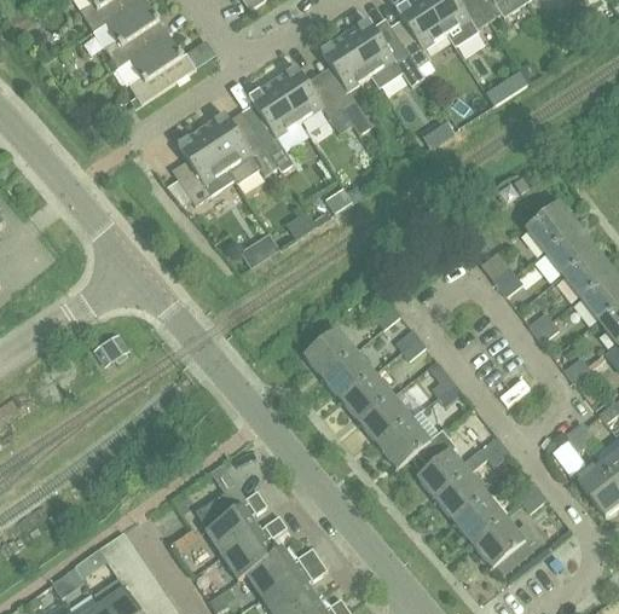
[(91,0),(93,3),(81,11),(94,30),(142,0),(91,0)]
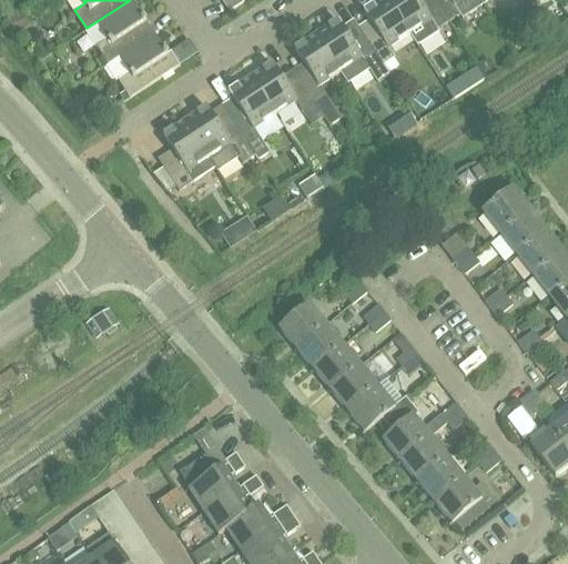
[(146,18),(134,0),(130,0),(87,28),(108,62),(120,54),(119,54),(154,30),(155,31),(158,29),(149,16),(146,18)]
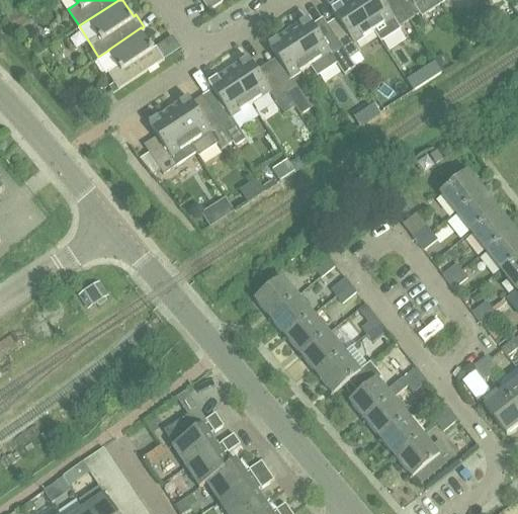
[(374,28),(355,0),(342,0),(332,7),(346,28),(336,35),(350,57),(360,50),(355,40),(373,28),(374,28)]
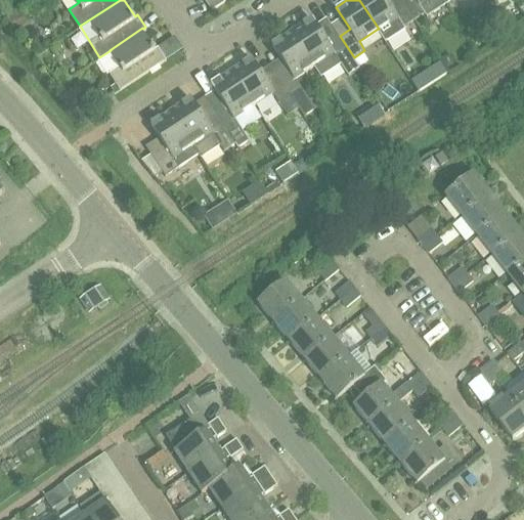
[(359,0),(379,29),(378,29),(385,39),(405,26),(404,24),(415,17),(402,0),(393,0),(390,2),(388,0),(359,0)]
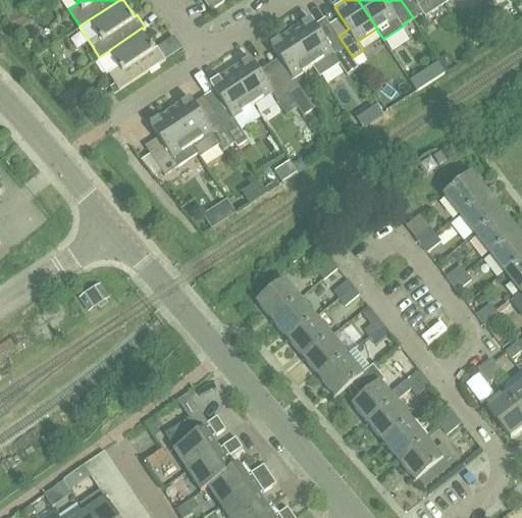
[(446,1),(445,0),(401,0),(413,17),(422,10),(425,14),(446,1)]
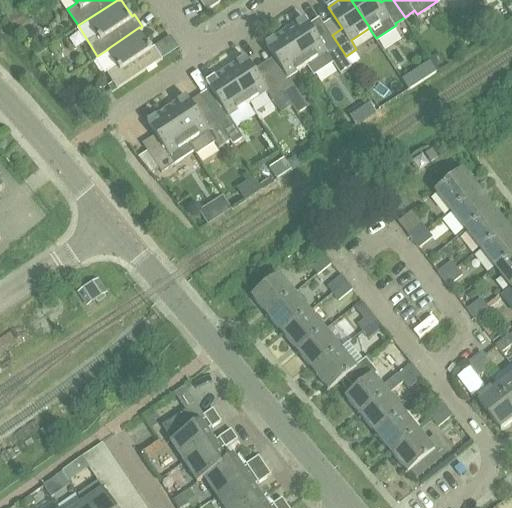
[(22,22),(15,11),(8,16),(15,26),(22,22)]
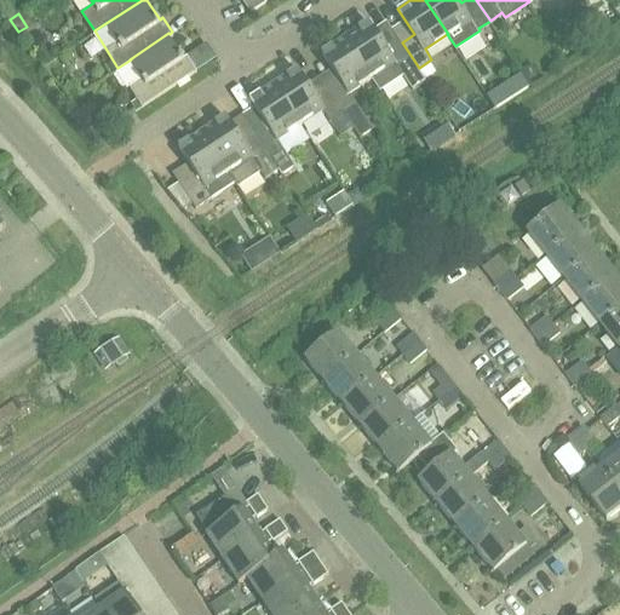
[(369,18),(345,34),(372,75),(395,61),(412,86),(425,78),(419,68),(402,42),(397,36),(386,44),(369,18)]
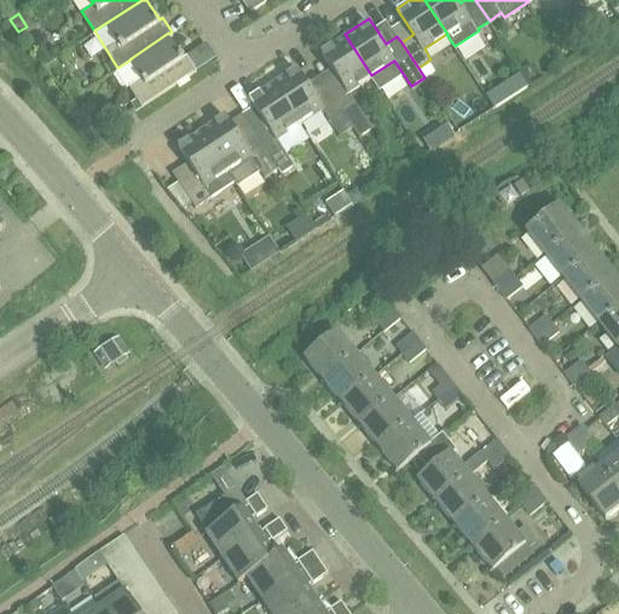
[(129,59),(131,59),(142,76),(128,84),(142,104),(196,68),(186,53),(183,56),(169,34),(168,33),(129,59)]
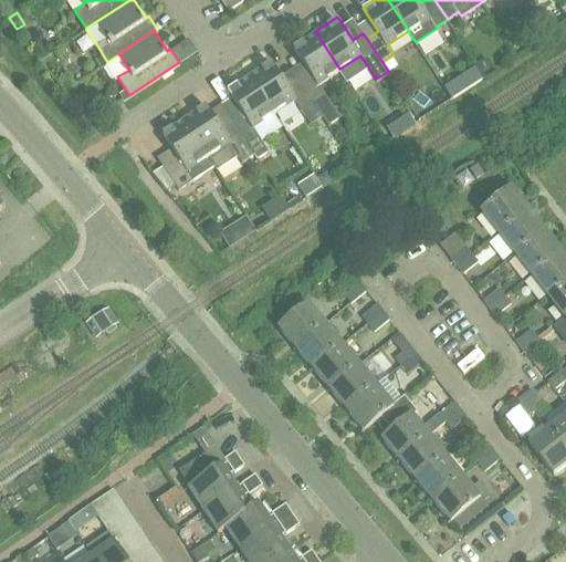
[(339,69),(315,31),(293,45),(308,69),(297,76),(323,114),(328,123),(341,115),(320,82),(339,69)]
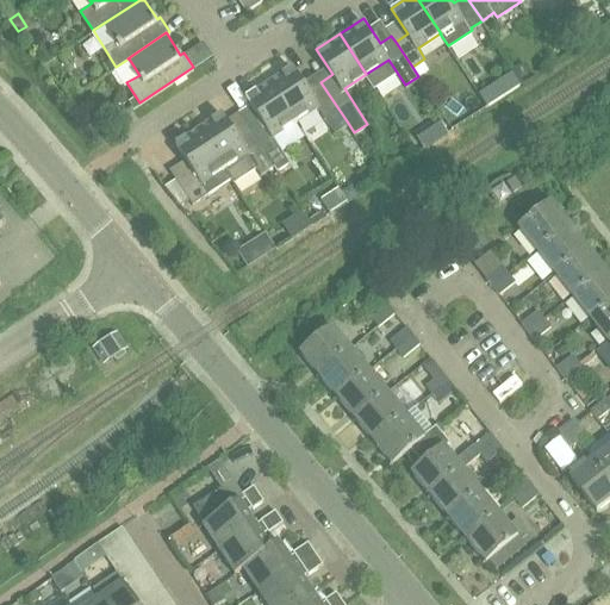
[(348,123),(321,82),(309,89),(292,64),(269,80),(296,120),(318,106),(335,131),(348,123)]
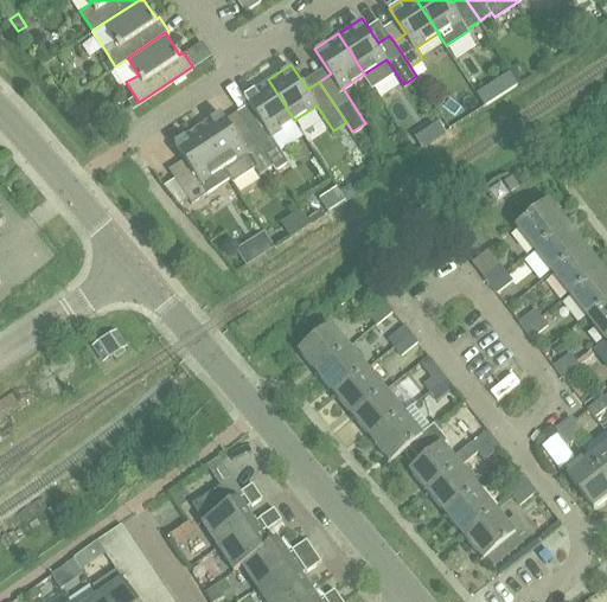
[(294,120),(268,79),(244,95),(261,120),(249,127),(273,164),(275,168),(288,160),(272,134),(294,120)]
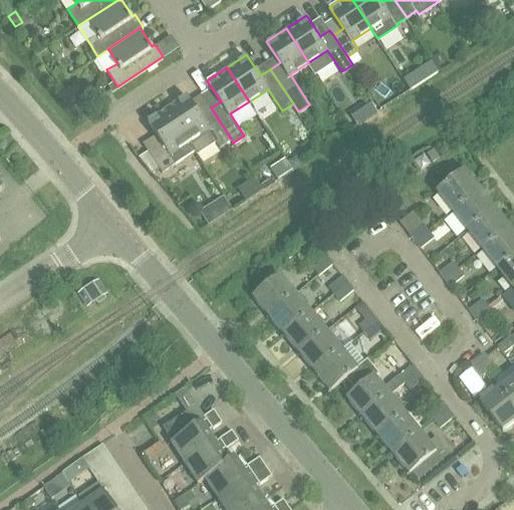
[(231,139),(211,107),(201,114),(187,93),(168,106),(195,149),(196,149),(198,152),(216,140),(220,146),(231,139)]
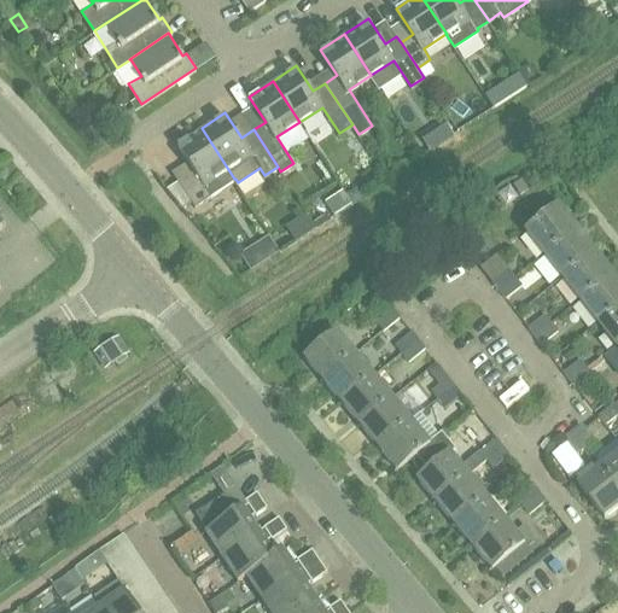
[(234,179),(202,128),(178,144),(194,169),(178,179),(192,200),(194,205),(234,179)]
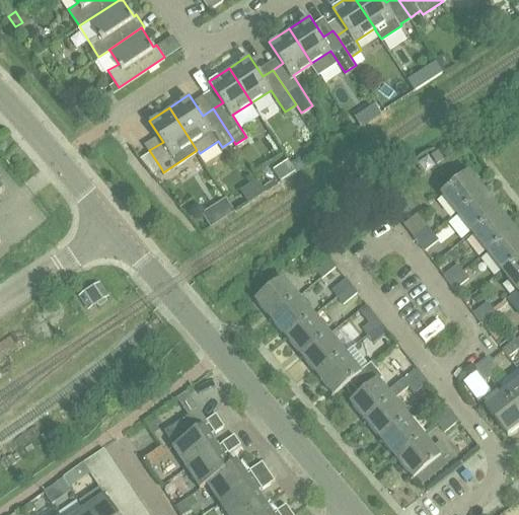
[(149,150),(140,157),(153,172),(161,168),(149,150)]
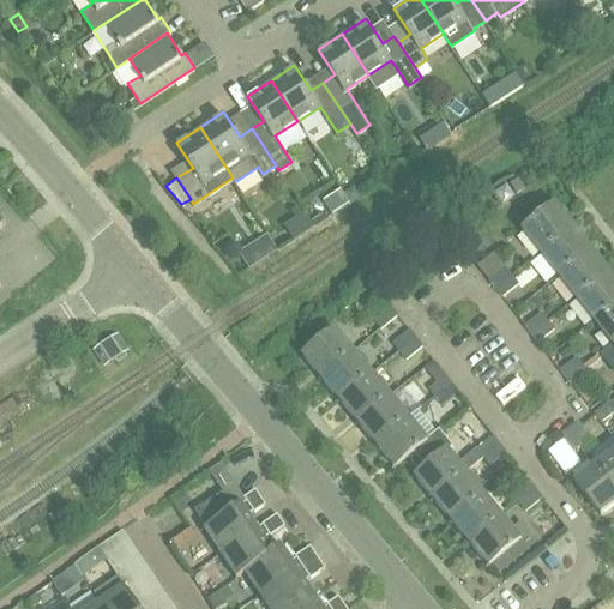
[(541,249),(573,224),(555,200),(522,227),(541,249)]
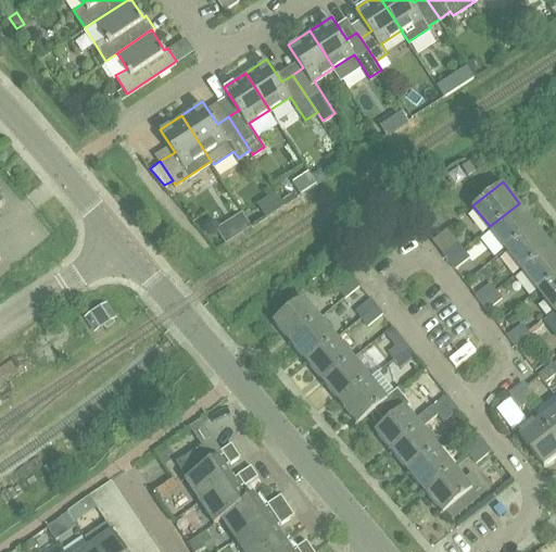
[(519,203),(490,226),(506,247),(535,223),(519,203)]
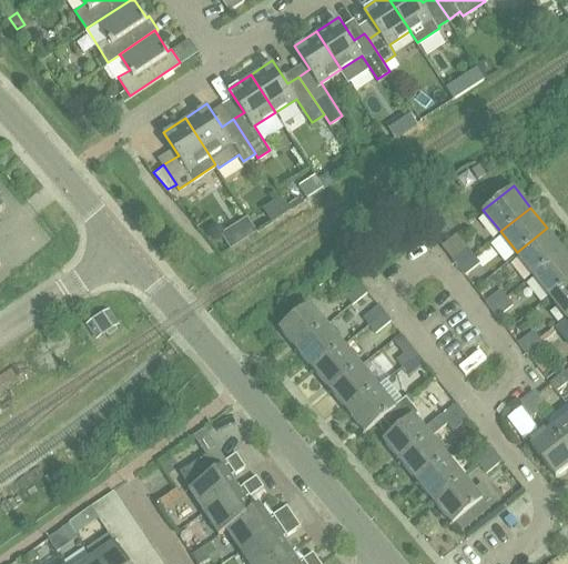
[(564,249),(547,228),(517,252),(533,273),(564,249)]
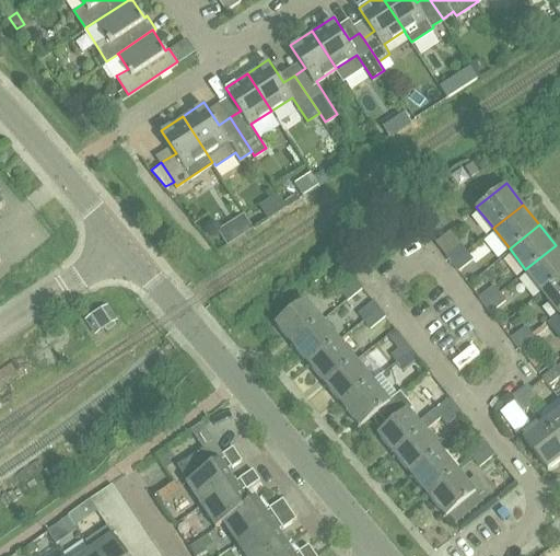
[(451,261),(452,261),(467,248),(452,229),(454,228),(452,226),(435,239),(446,252),(445,253),(451,261)]
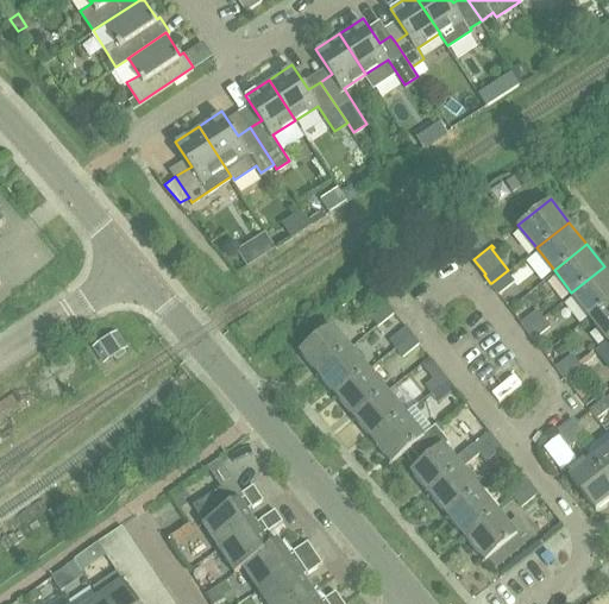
[(608,299),(608,272),(604,266),(571,293),(589,315),(608,299)]
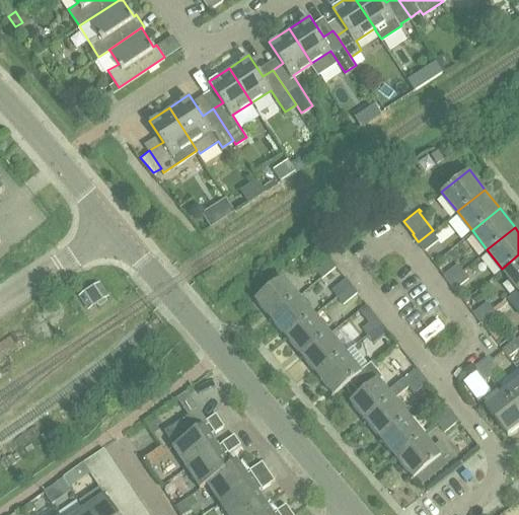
[(439,237),(433,230),(419,241),(424,249),(439,237)]
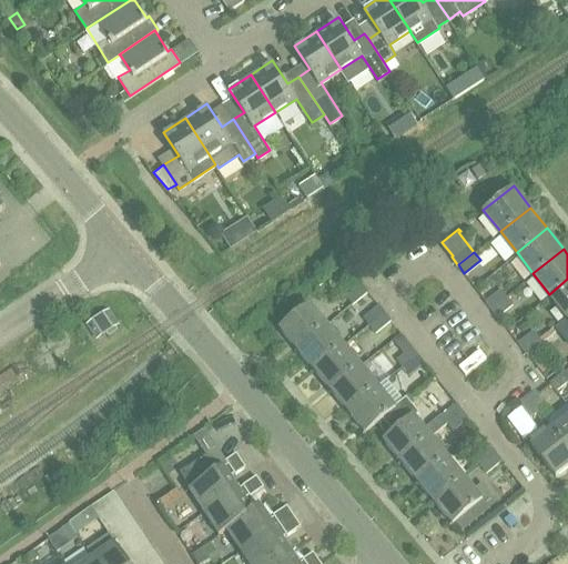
[(567,313),(567,279),(549,294),(566,315),(567,313)]
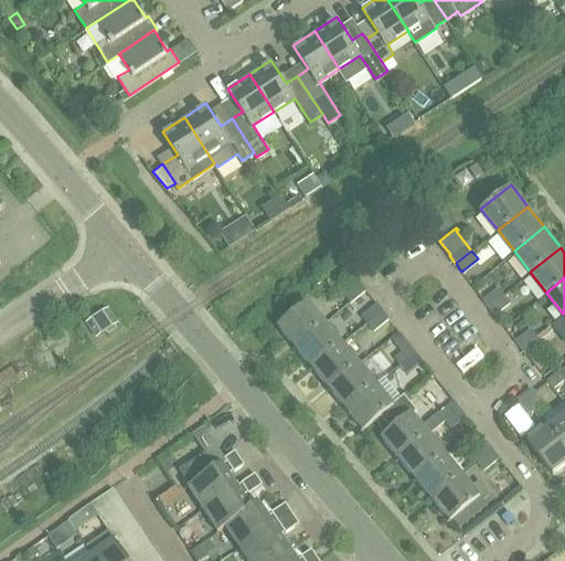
[(366,287),(360,279),(344,292),(351,299),(366,287)]
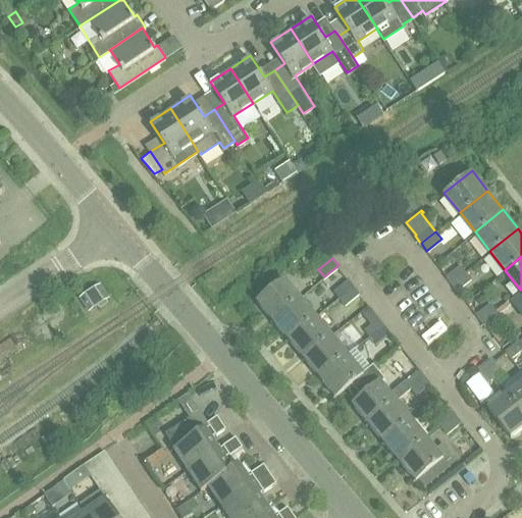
[(451,281),(465,270),(460,263),(446,274),(451,281)]
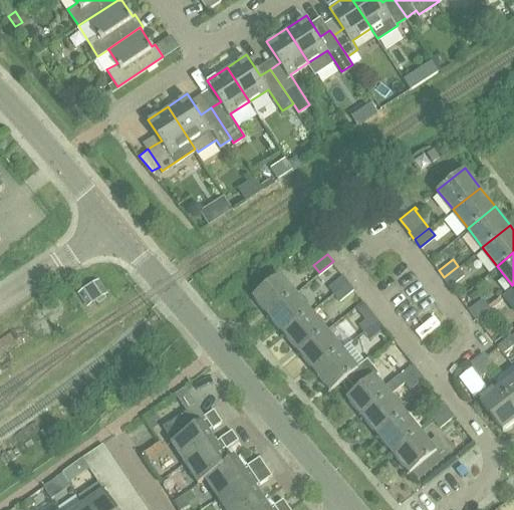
[(464,273),(458,266),(444,277),(450,284),(464,273)]
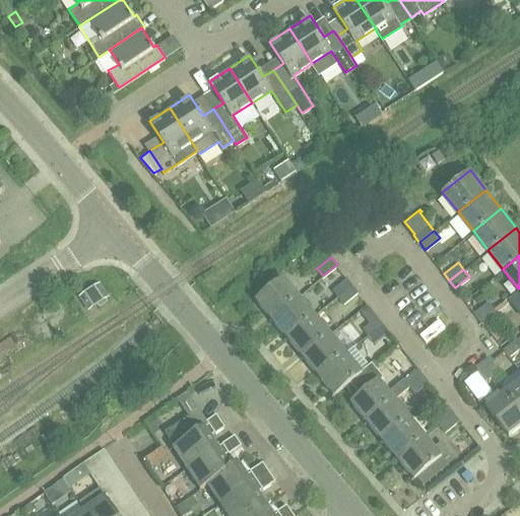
[(272,318),(300,296),(283,276),(256,299),(272,318)]
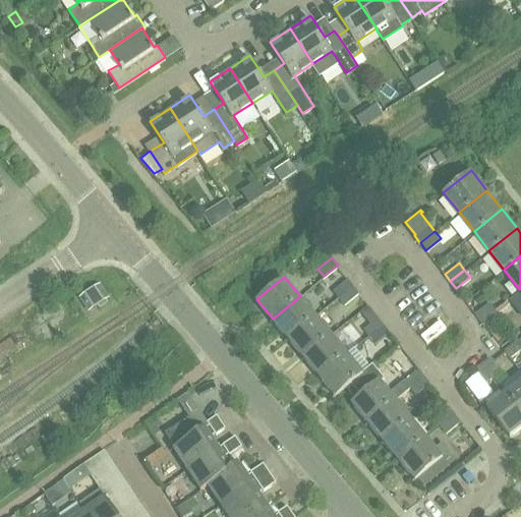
[(353,284),(347,277),(333,288),(339,295),(353,284)]
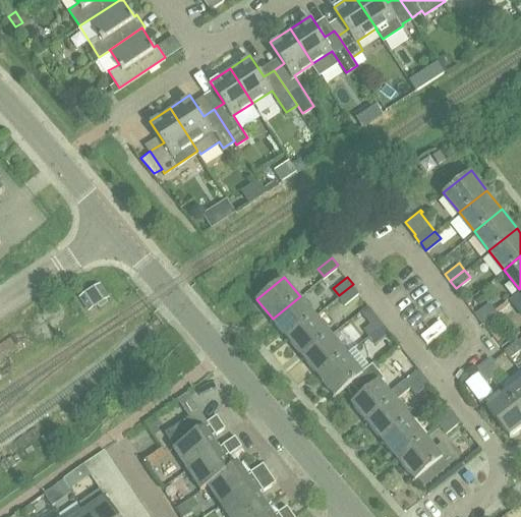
[(107,294),(99,282),(80,294),(89,306),(107,294)]
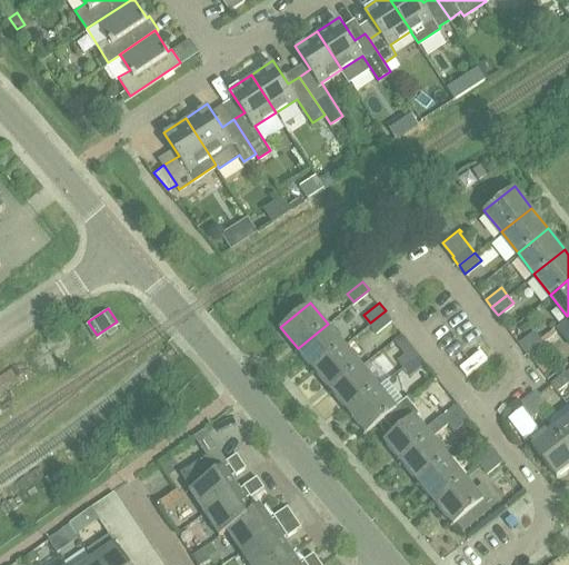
[(386,310),(370,323),(376,330),(391,318),(386,310)]
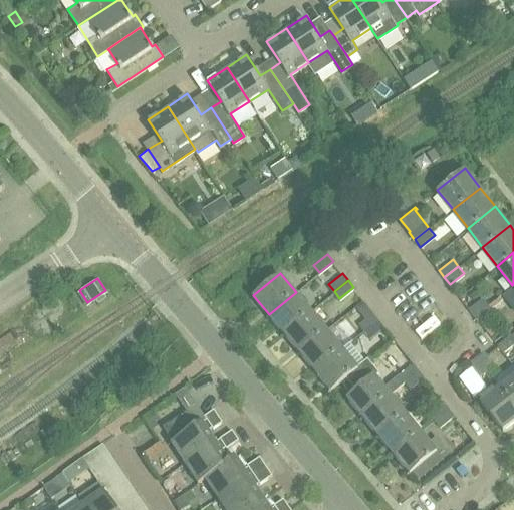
[(296,292),(269,314),(284,333),(311,310),(296,292)]
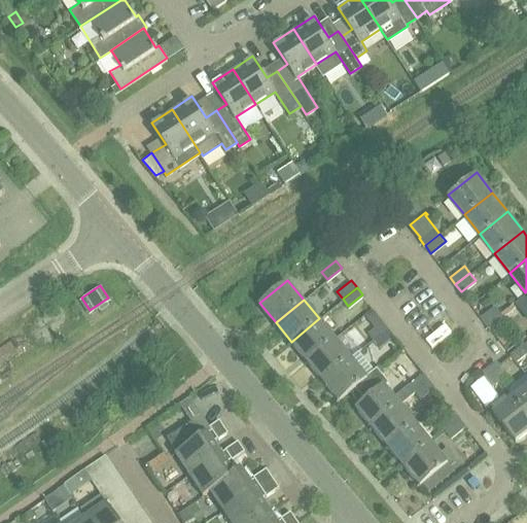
[(486,323),(501,311),(495,304),(480,316),(486,323)]
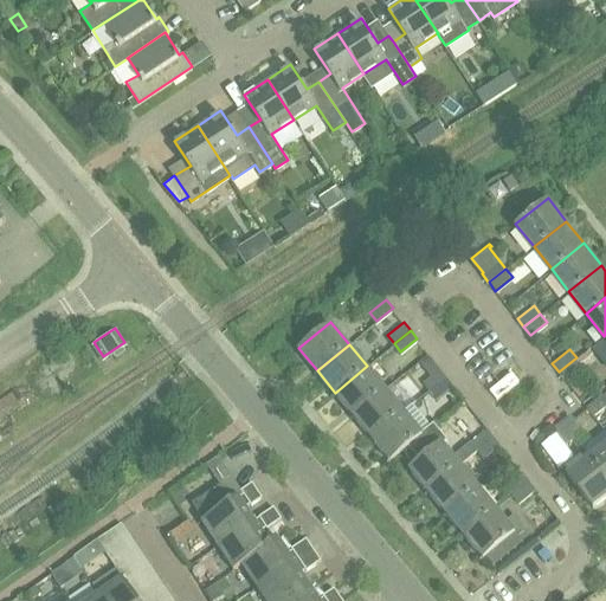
[(577,357),(559,372),(566,380),(582,366),(577,357)]
